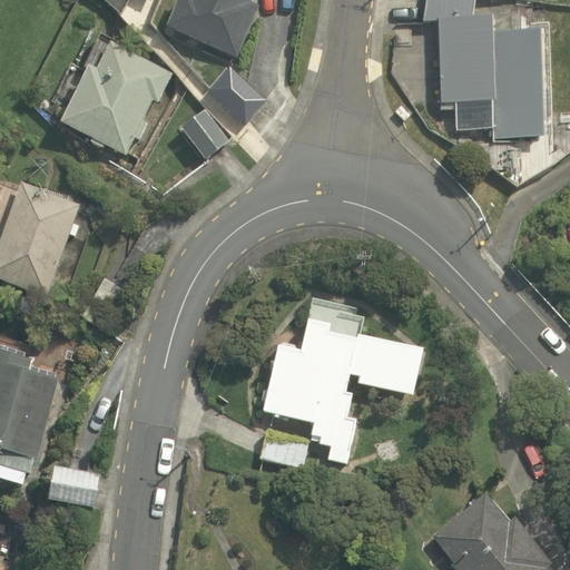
[(254,11),(256,0),(176,0),(164,40),(244,67),(262,13),(254,11)]
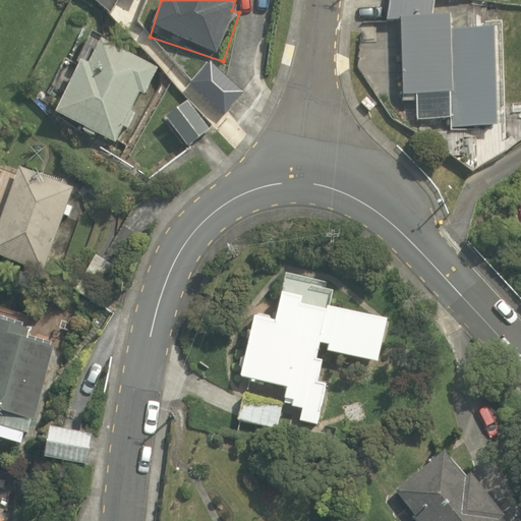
[(400,30),(401,100),(451,99),(452,134),(497,133),(495,27),(400,30)]
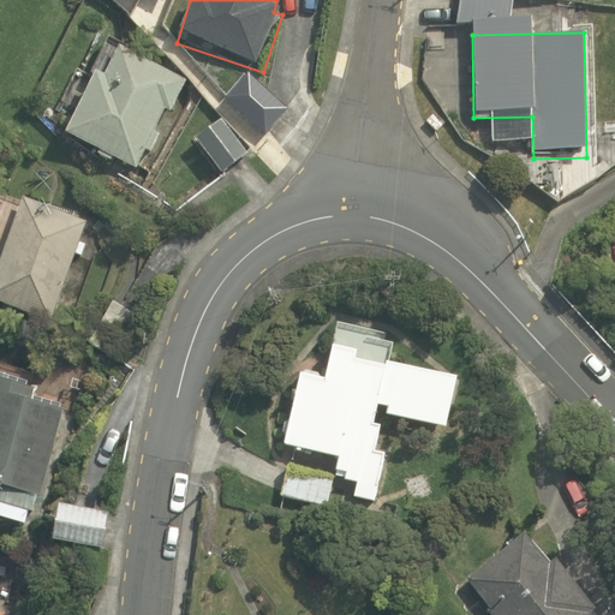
[(147,160),(166,109),(179,114),(192,78),(149,63),(154,52),(109,35),(73,132),(96,142),(91,156),(142,175),(147,160)]
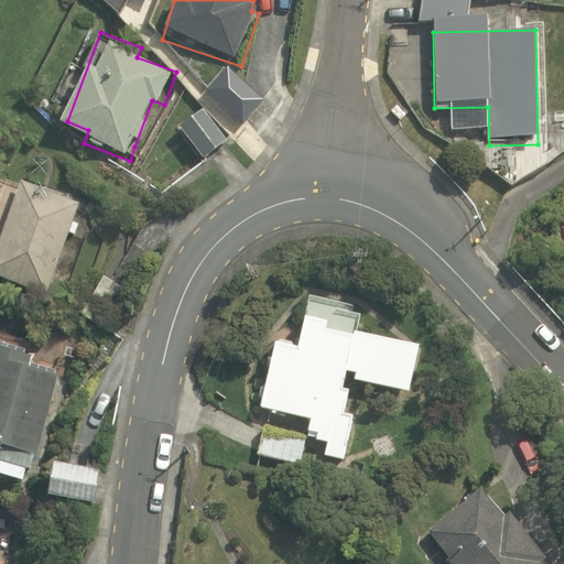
[(230,71),(209,96),(246,127),(268,102),(230,71)]
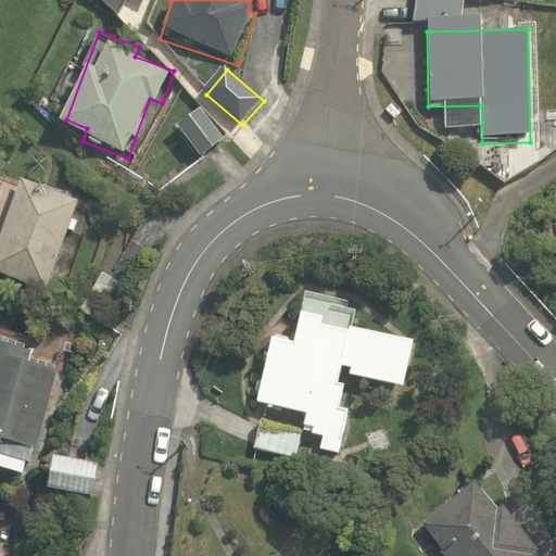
[(202,103),(175,121),(202,160),(228,141),(202,103)]
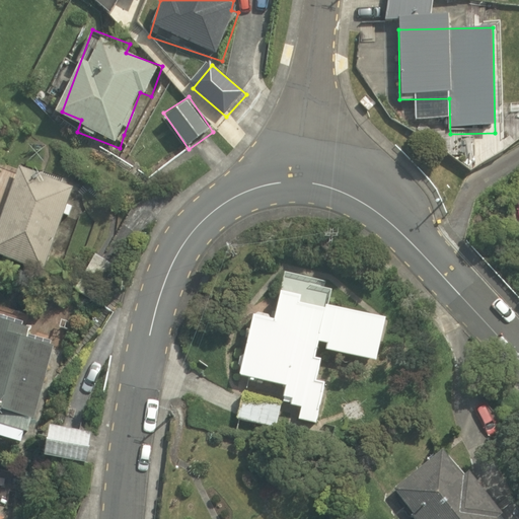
[(0,261),(42,277),(55,242),(65,246),(86,193),(76,189),(25,168),(10,162),(0,189),(0,220),(4,223),(0,232),(0,261)]
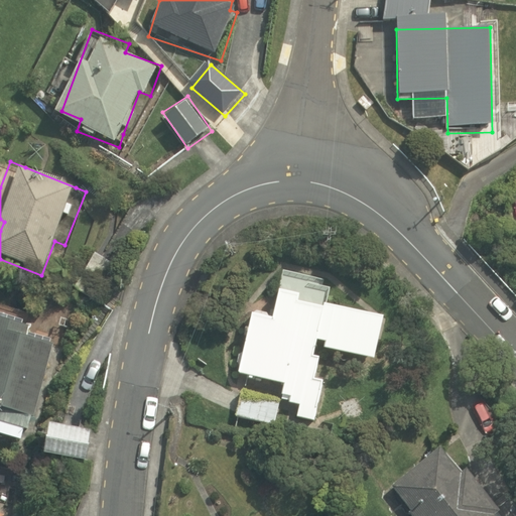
[(122,262),(98,247),(76,282),(100,298),(122,262)]
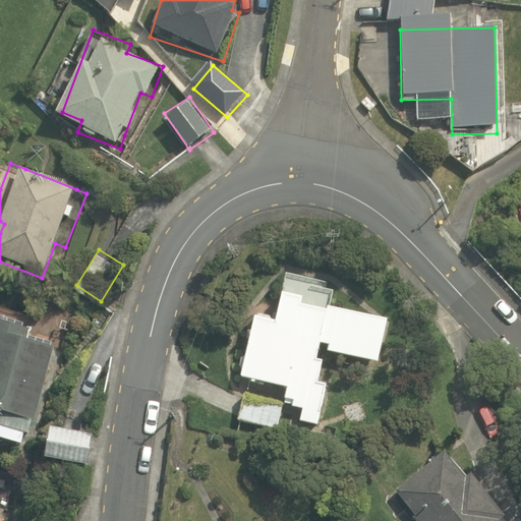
[(241,377),(266,382),(284,386),(282,400),(292,402),(291,407),(298,408),(295,421),(321,425),(323,414),(326,415),(335,367),(315,363),(320,342),(328,344),(327,351),(408,367),(416,326),(327,307),(332,280),(288,272),(278,324),(249,317),(245,335),(254,337),(250,357),(245,356),(241,377)]
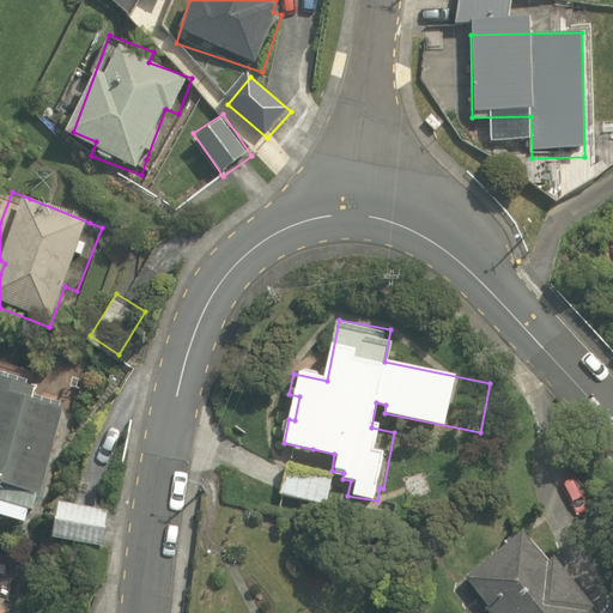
[(34,387),(0,377),(0,484),(40,497),(62,408),(30,400),(34,387)]
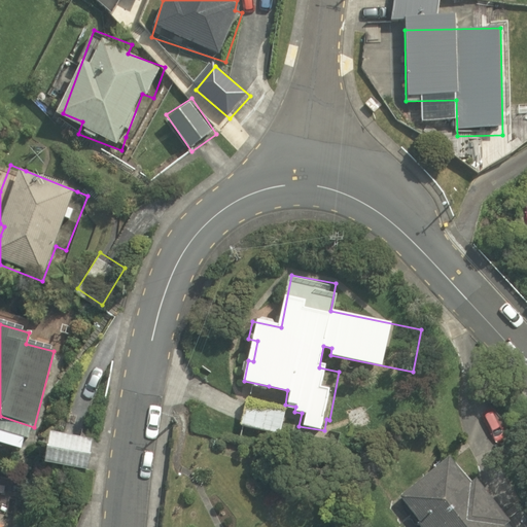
[(287,406),(245,398),(241,425),(283,432),(287,406)]
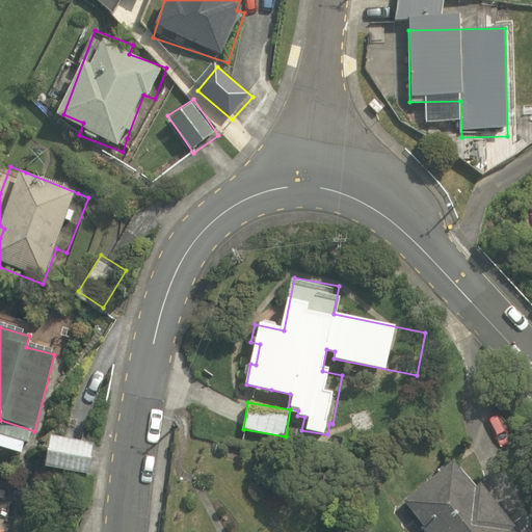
[(415,531),(512,531),(510,528),(521,520),(489,477),(479,485),(459,458),(406,497),(416,509),(404,517),(415,531)]
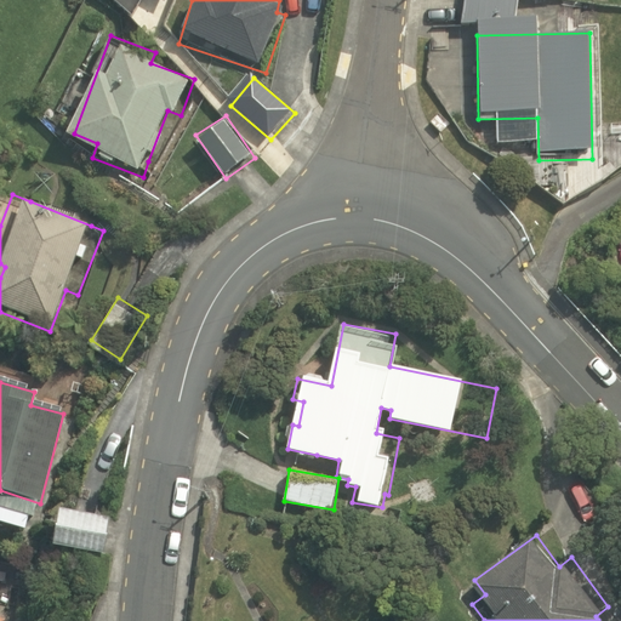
[(0,620),(11,620),(13,605),(0,603),(0,620)]
